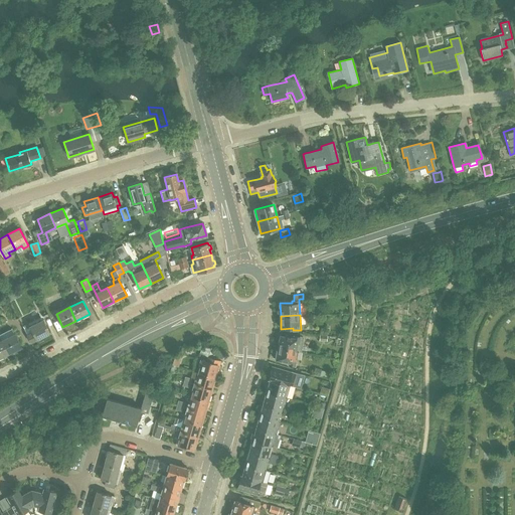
[(30,343),(50,333),(43,320),(30,326),(33,332),(27,335),(30,343)]
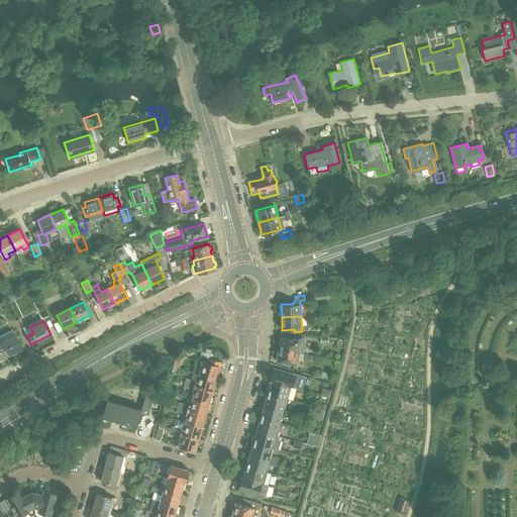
[(15,335),(2,341),(9,355),(22,348),(15,335)]
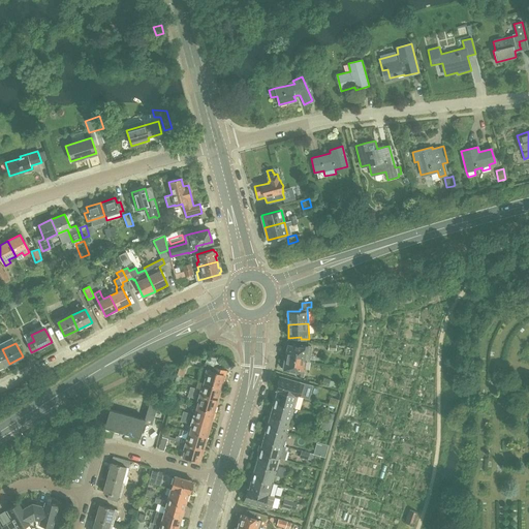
[(288,343),(286,356),(306,361),(309,345),(302,343),(302,346),(288,343)]
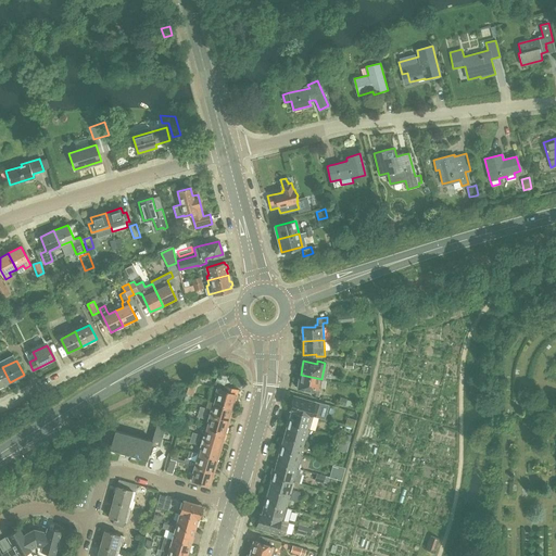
[(0,387),(10,382),(2,367),(0,368),(0,387)]
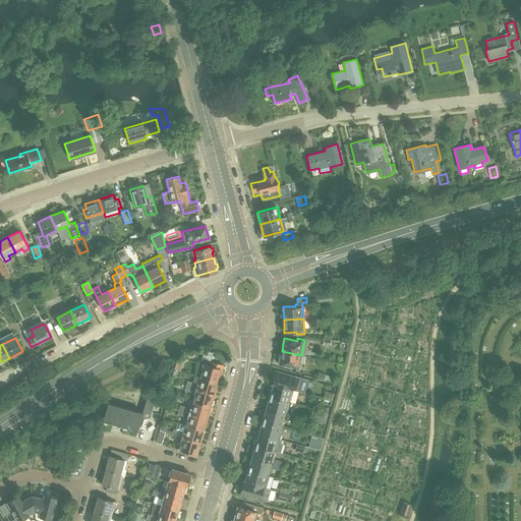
[(301,355),(282,351),(279,364),(292,366),(292,368),(298,369),(301,355)]
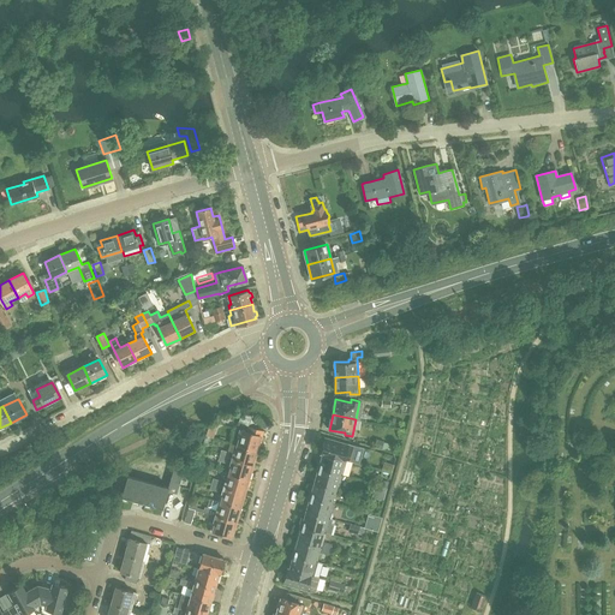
[(219,424),(210,422),(206,436),(214,439),(219,424)]
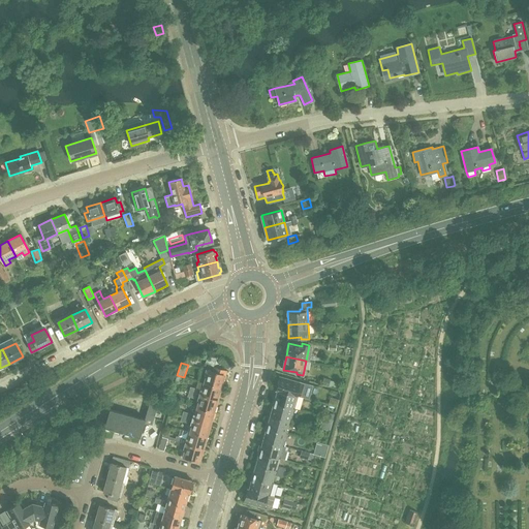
[(207,369),(204,381),(222,387),(227,370),(214,367),(213,371),(207,369)]
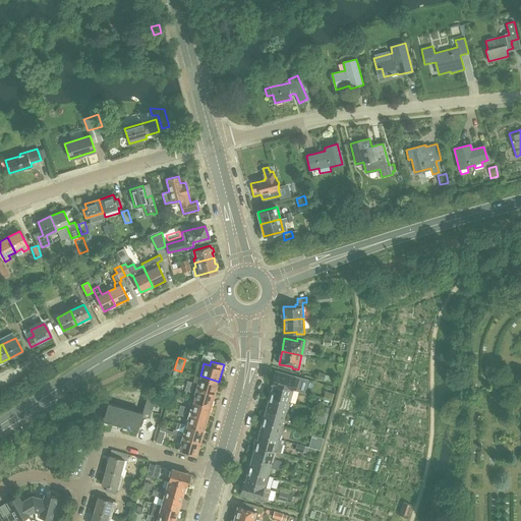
[(276,370),(272,383),(301,392),(302,387),(292,385),(295,377),(276,370)]
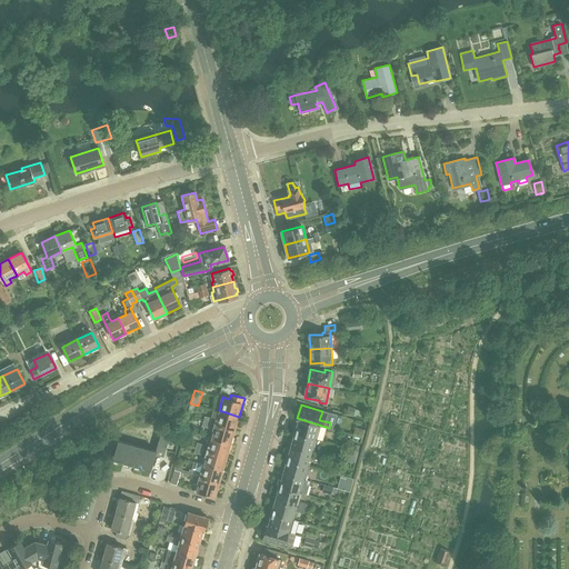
[(353,416),(360,417),(362,410),(355,409),(355,408),(348,406),(347,413),(353,416)]
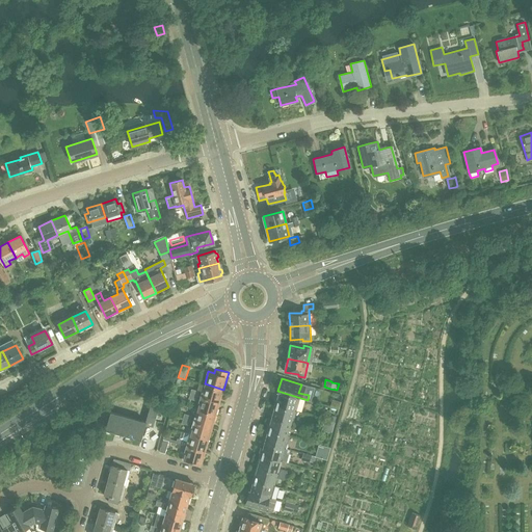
[(205,383),(201,396),(220,402),(223,390),(205,383)]
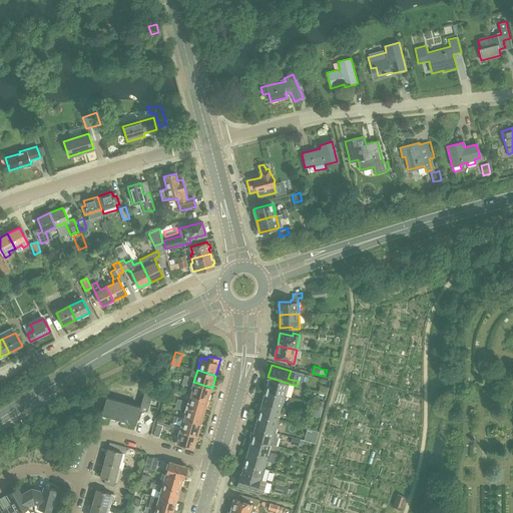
[(268,377),(265,390),(284,395),(287,384),(297,386),(268,377)]
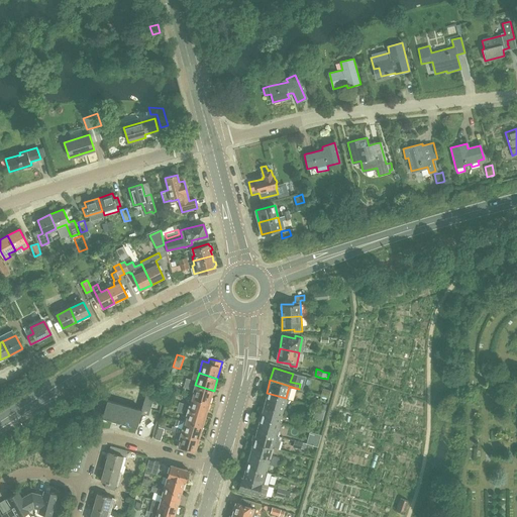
[(195,385),(192,398),(210,403),(214,391),(195,385)]
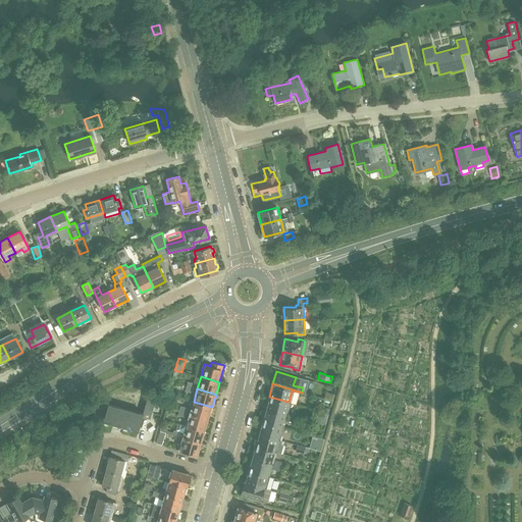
[(332,401),(334,395),(325,393),(324,399),(332,401)]
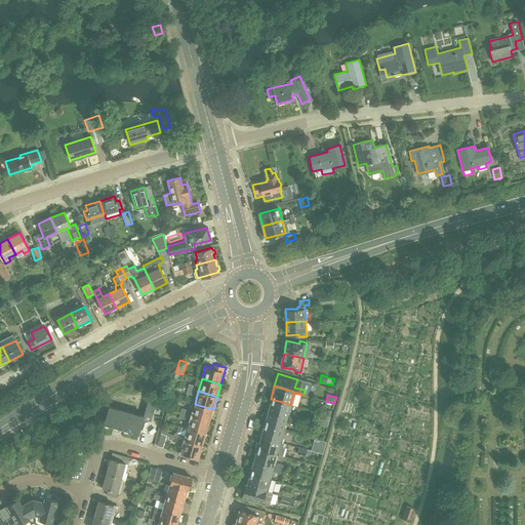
[(150,396),(148,403),(156,405),(158,398),(150,396)]
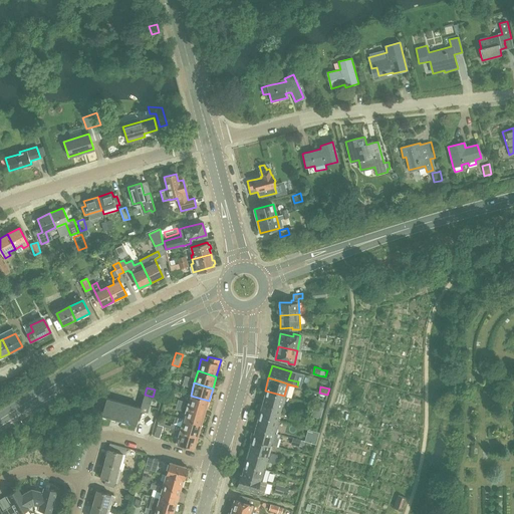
[(265,391),(261,403),(280,408),(290,411),(290,410),(280,407),(284,396),(265,391)]
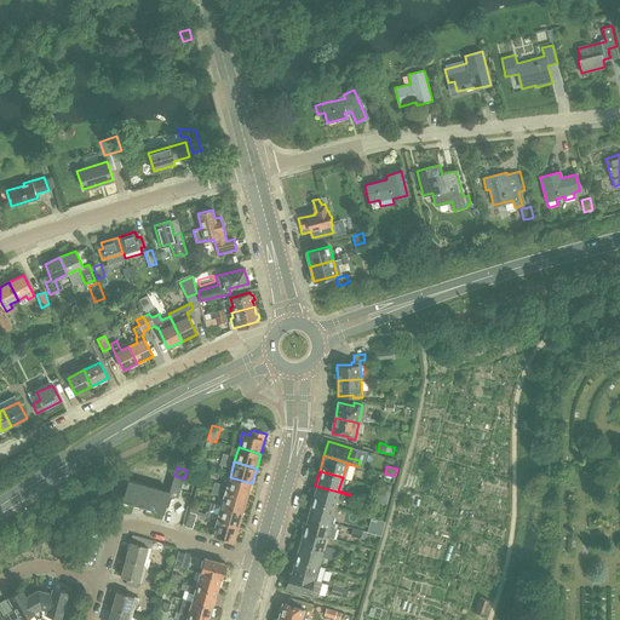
[(172,484),(171,491),(179,493),(184,478),(174,476),(172,484)]
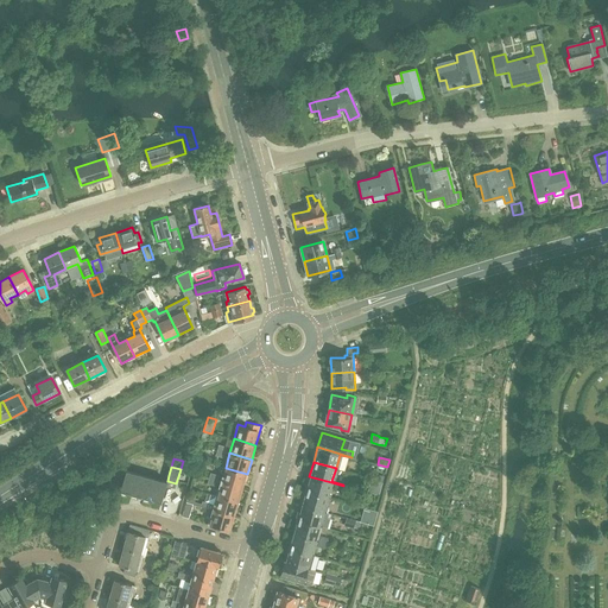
[(226,468),(221,481),(244,488),(247,474),(226,468)]
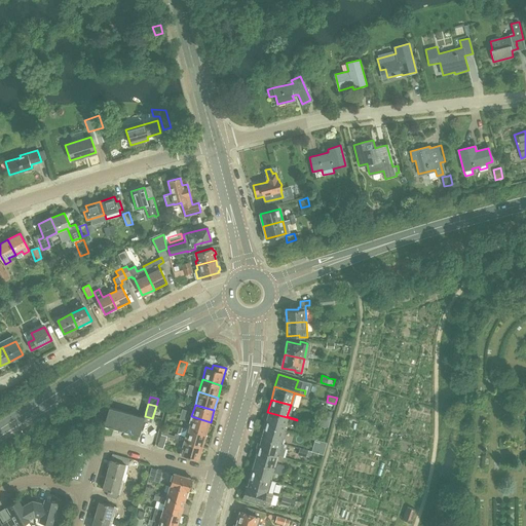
[(105,424),(126,430),(132,413),(110,406),(105,424)]
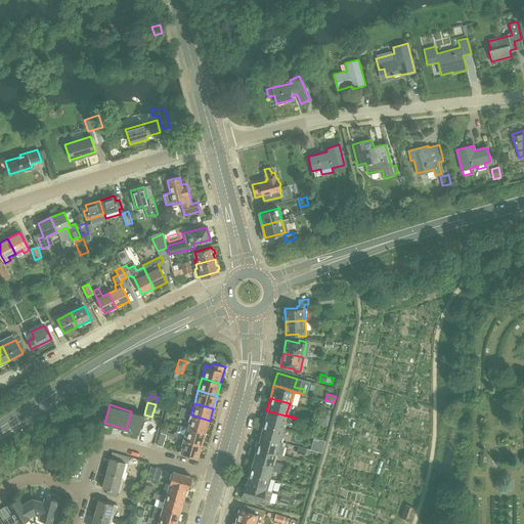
[(263,423),(282,428),(286,416),(266,410),(263,423)]
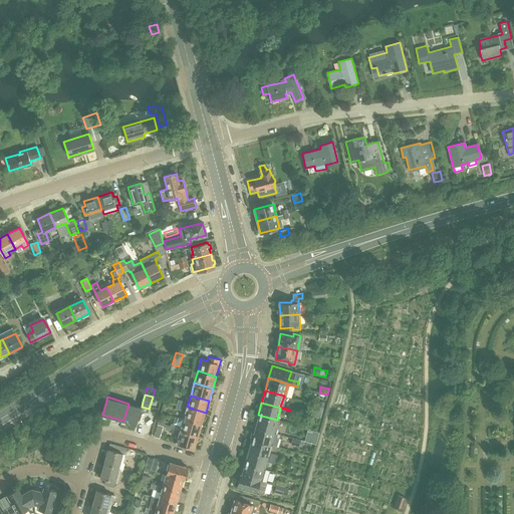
[(129,404),(123,421),(137,425),(141,411),(148,413),(149,409),(142,407),(129,404)]
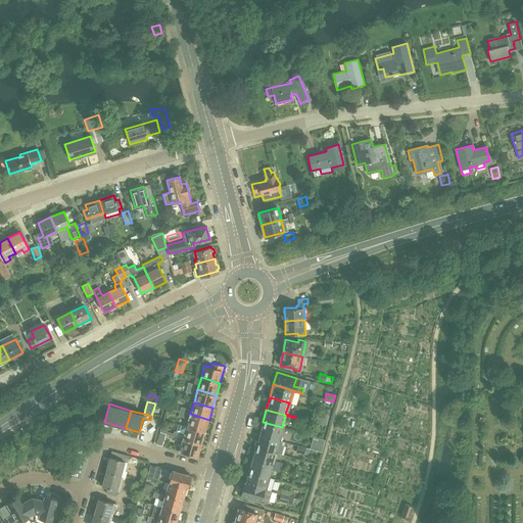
[(320,411),(316,424),(326,427),(330,414),(322,412),(320,411)]
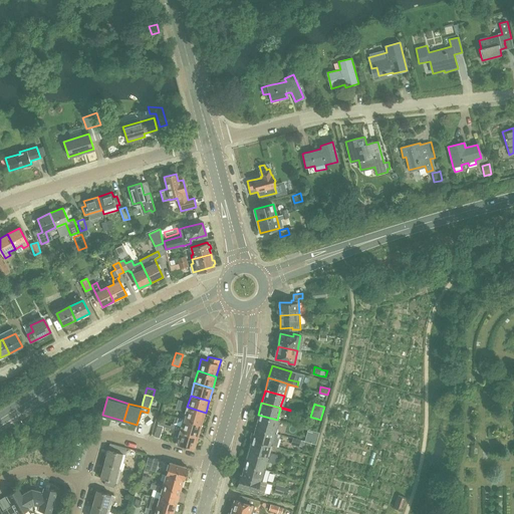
[(187,407),(184,419),(202,425),(206,413),(187,407)]
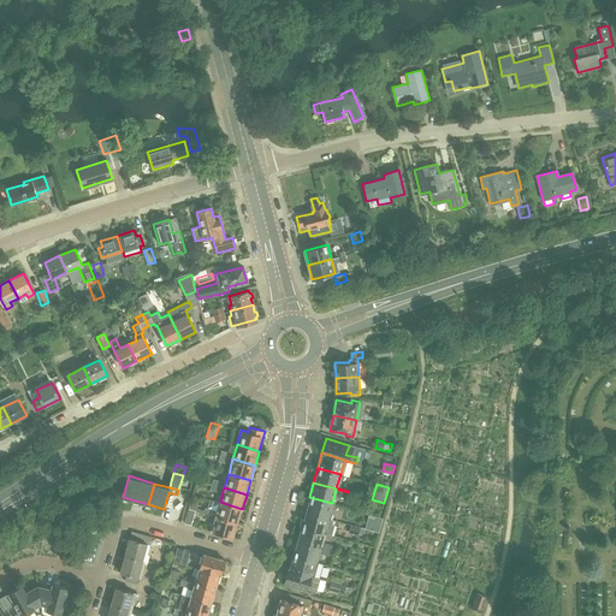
[(327,517),(332,503),(309,497),(304,511),(327,517)]
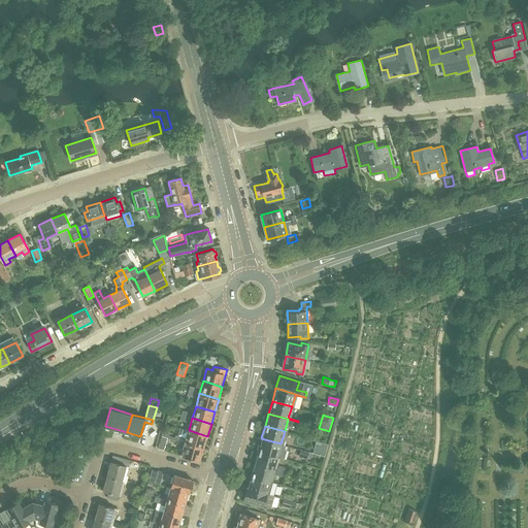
[(189,430),(185,442),(204,449),(207,436),(189,430)]
